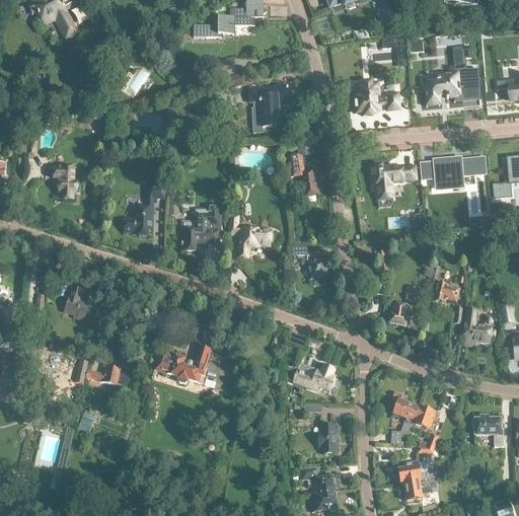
[(65,7),(78,1),(77,0),(32,0),(33,1),(32,2),(30,4),(29,7),(31,9),(32,10),(35,11),(39,9),(40,11),(38,12),(39,14),(41,13),(44,20),(54,14),(66,38),(78,31),(65,7)]
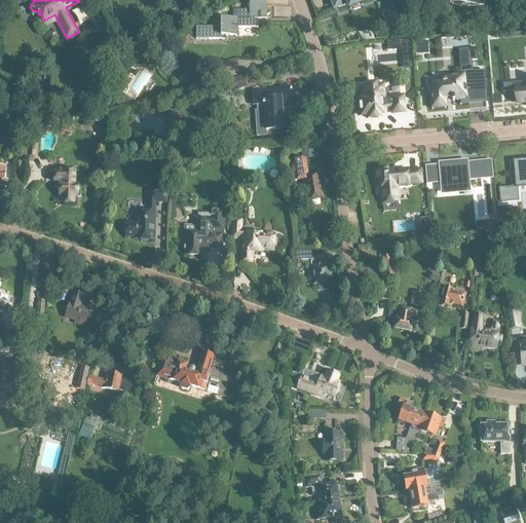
[(182,7),(179,0),(166,0),(173,11),(182,7)]
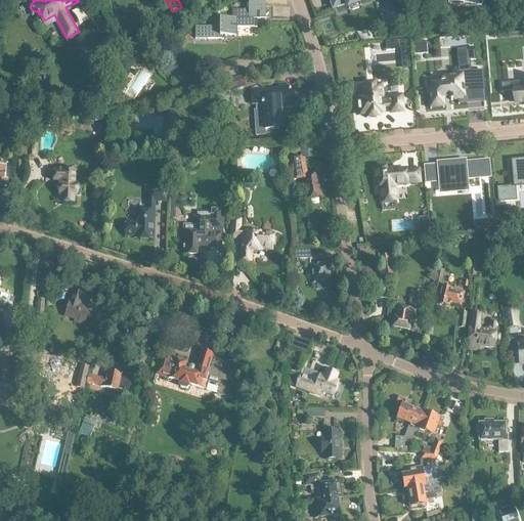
[(225,36),(225,33),(237,33),(237,25),(254,25),(257,25),(257,16),(266,16),(266,13),(269,10),(266,8),(266,0),(249,0),(249,7),(232,7),(232,15),(220,15),(220,24),(195,24),(195,36),(225,36)]
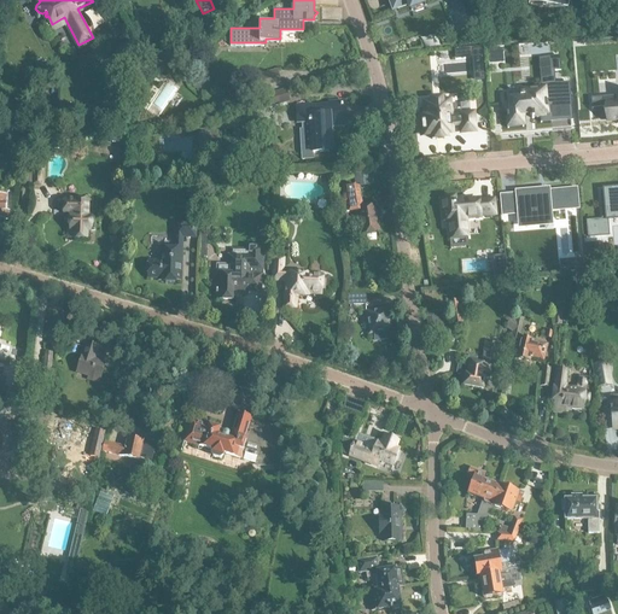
[(234,0),(240,11),(261,0),(234,0)]
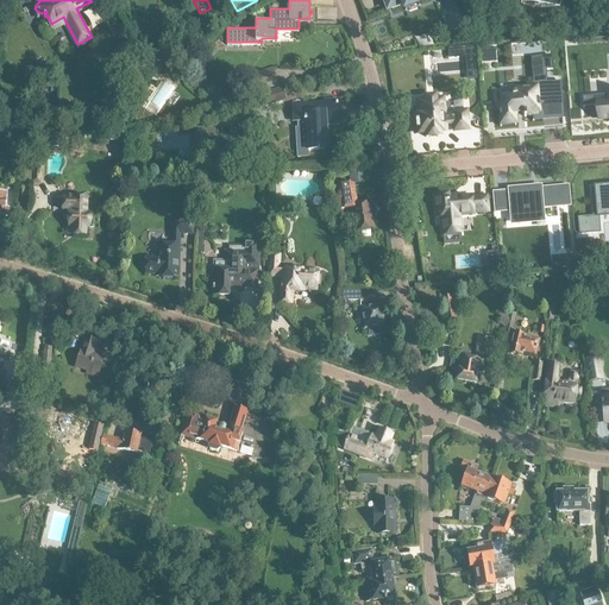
[(475,43),(449,45),(449,55),(466,54),(468,77),(477,76),(475,43)]
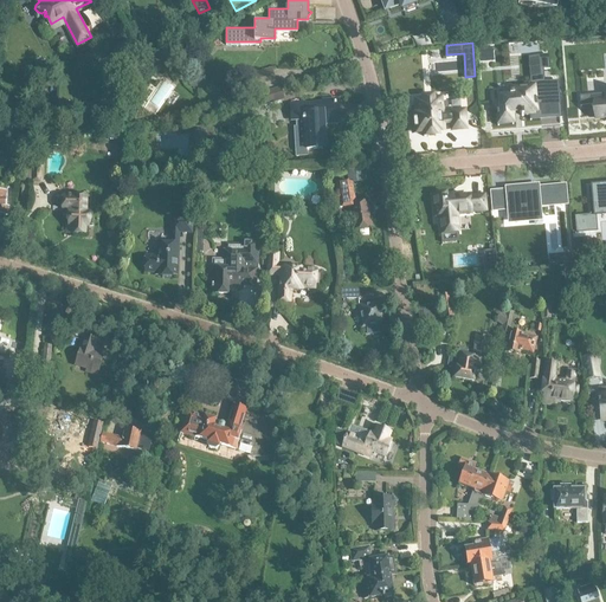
[(276,78),(274,66),(253,72),(256,84),(276,78)]
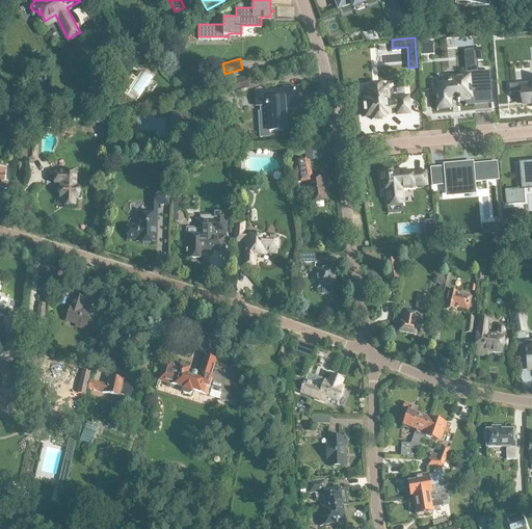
[(489,71),(477,72),(467,73),(467,75),(450,77),(450,81),(439,83),(439,88),(436,88),(437,107),(450,106),(449,100),(451,99),(451,94),(455,94),(456,99),(459,99),(459,100),(466,100),(466,102),(491,100),(489,71)]
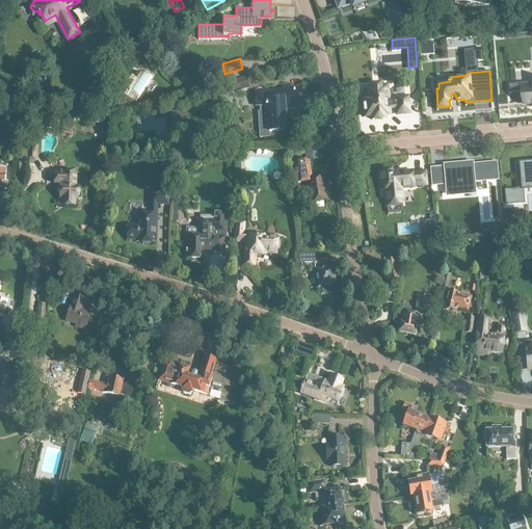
[(249,85),(246,74),(233,78),(236,89),(249,85)]
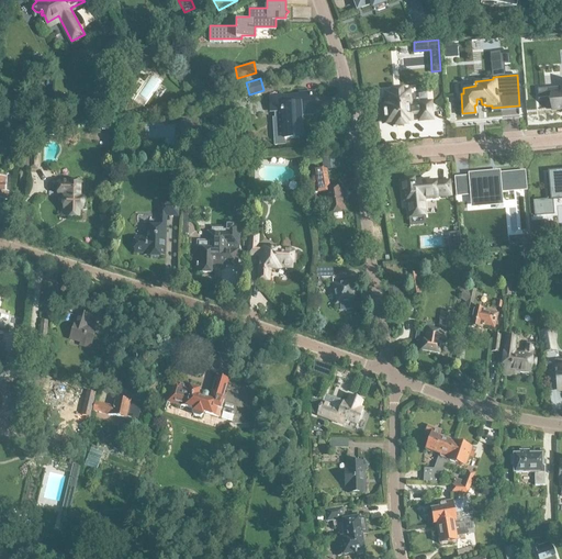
[(561,84),(538,87),(539,97),(551,96),(552,109),(561,107),(561,84)]
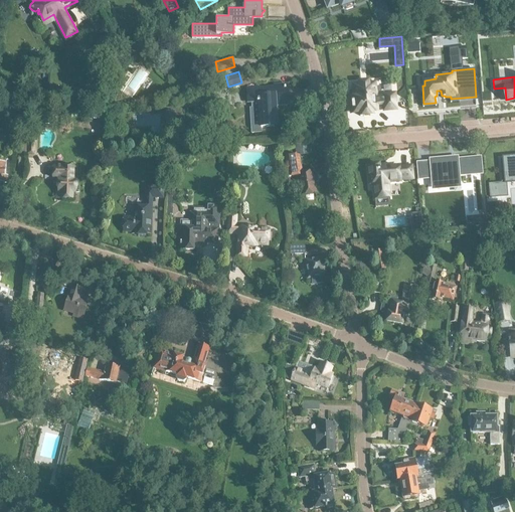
[(376,96),(375,80),(368,81),(368,79),(360,80),(360,81),(353,82),(353,87),(351,88),(352,95),(350,95),(351,100),(349,100),(349,107),(351,106),(351,111),(360,110),(360,114),(373,113),(372,109),(377,109),(376,102),(384,102),(384,108),(396,107),(394,92),(383,93),(383,96),(376,96)]
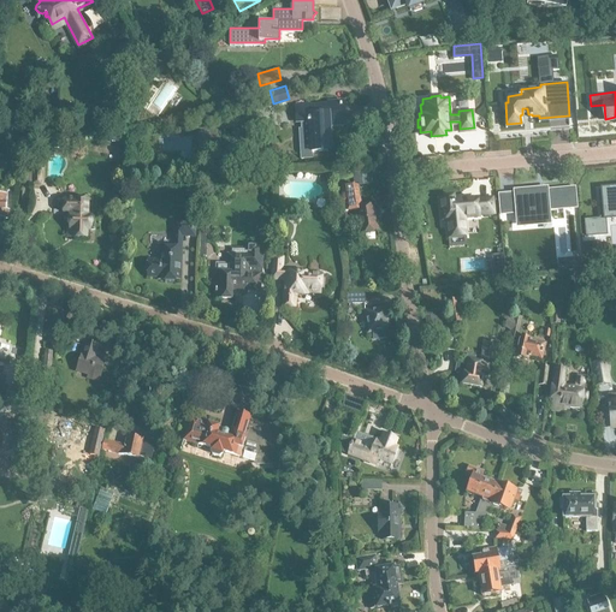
[(301,126),(298,126),(301,156),(312,155),(312,149),(331,148),(330,124),(336,124),(335,118),(345,117),(343,101),(298,105),(300,106),(296,106),(297,120),(301,119),(301,126)]
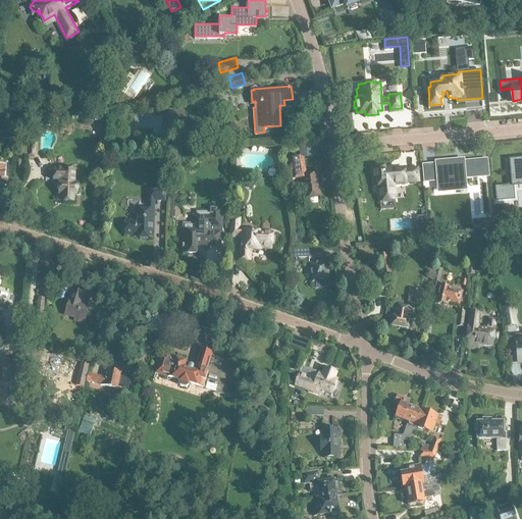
[(167,109),(168,123),(177,123),(176,109),(167,109)]
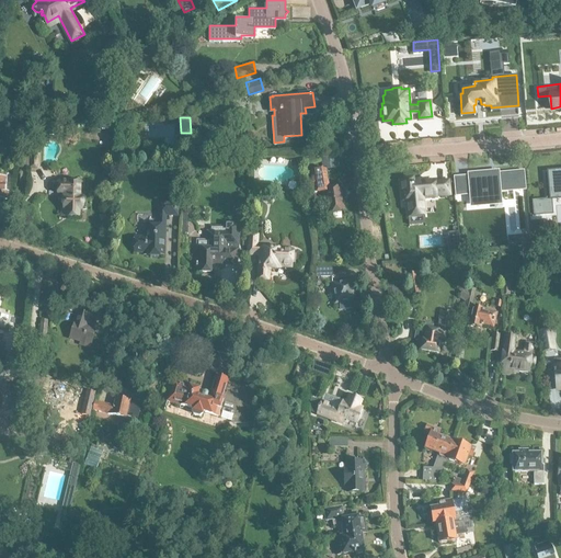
[(338,163),(336,156),(321,157),(322,164),(338,163)]
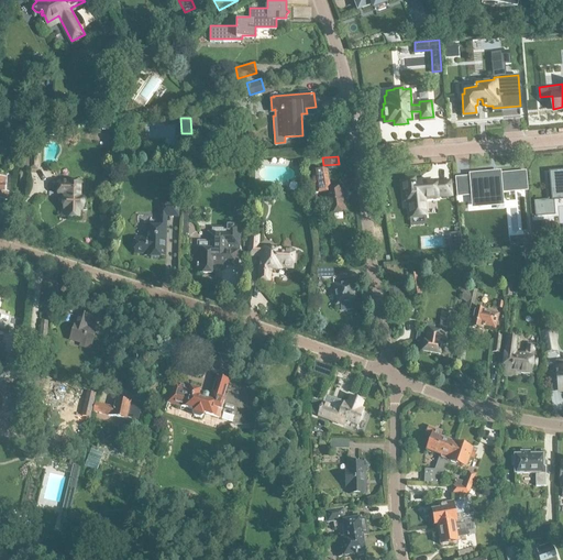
[(240,168),(249,169),(250,162),(241,161),(240,168)]
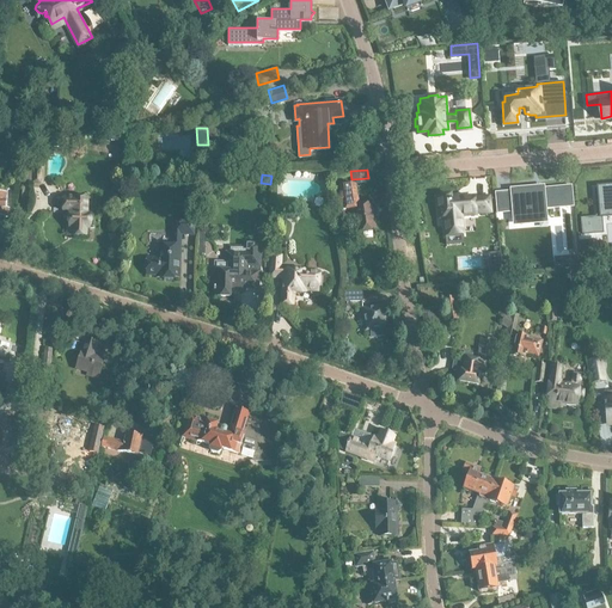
[(375,227),(372,202),(359,204),(355,180),(337,184),(341,207),(355,204),(359,229),(375,227)]
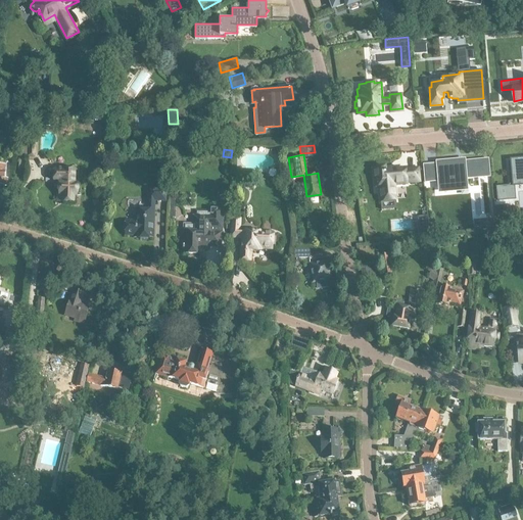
[(437,162),(425,163),(426,178),(434,177),(434,179),(439,179),(439,184),(466,182),(465,176),(489,174),(488,158),(465,159),(465,158),(457,159),(456,158),(436,160),(437,162)]
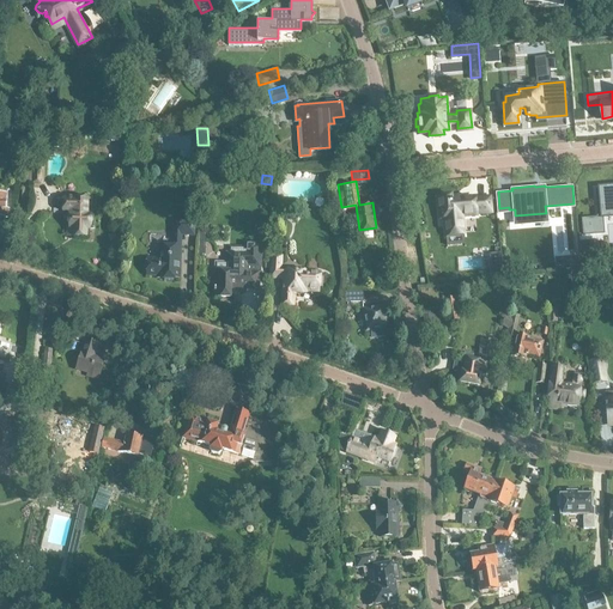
[(612,186),(598,187),(600,212),(612,211),(612,186)]
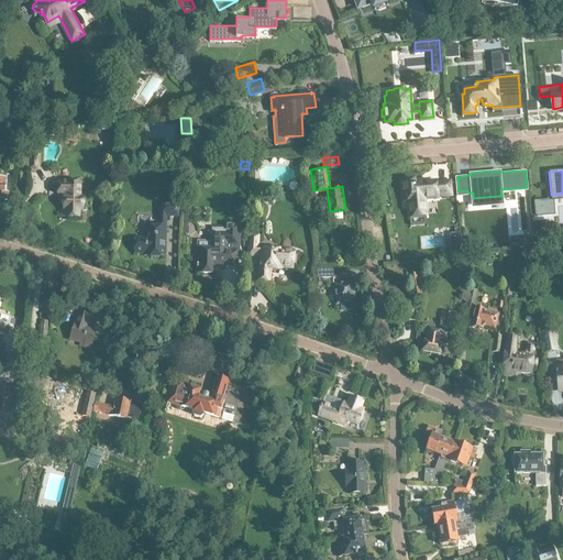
[(452,193),(450,178),(435,179),(435,178),(422,179),(422,180),(415,182),(415,177),(401,178),(404,199),(408,198),(409,215),(427,212),(424,196),(438,195),(438,194),(452,193)]
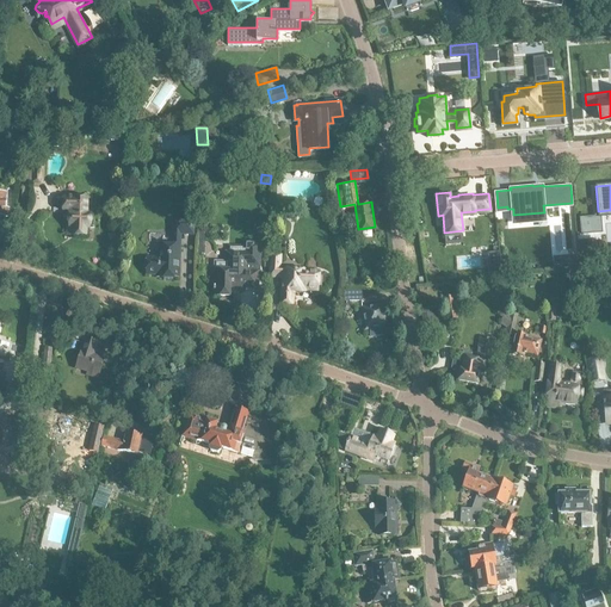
[(90,225),(90,211),(86,211),(87,196),(62,194),(62,208),(71,209),(69,224),(67,224),(67,229),(73,230),(73,233),(86,234),(86,233),(92,233),(92,227),(90,225)]
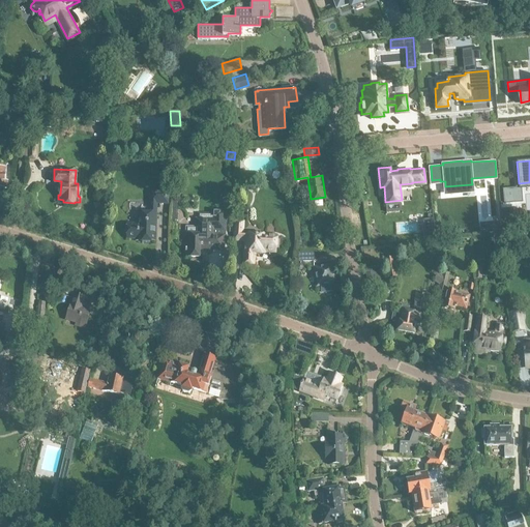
[(519,185),(503,187),(504,202),(523,200),(521,185),(519,185)]
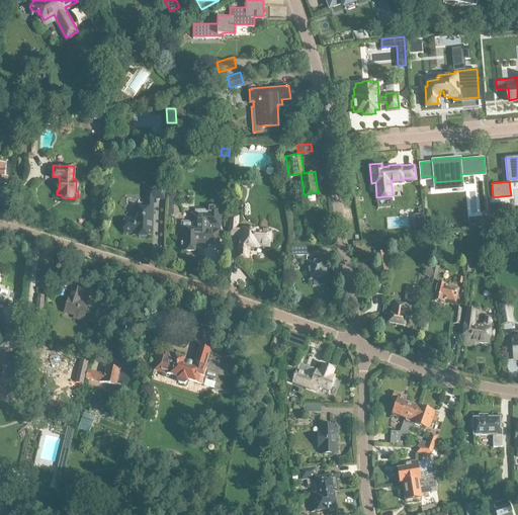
[(134,205),(134,216),(124,216),(123,231),(133,231),(133,233),(139,233),(139,235),(147,235),(147,233),(152,233),(153,197),(165,197),(166,184),(147,184),(146,205),(138,205),(134,205)]
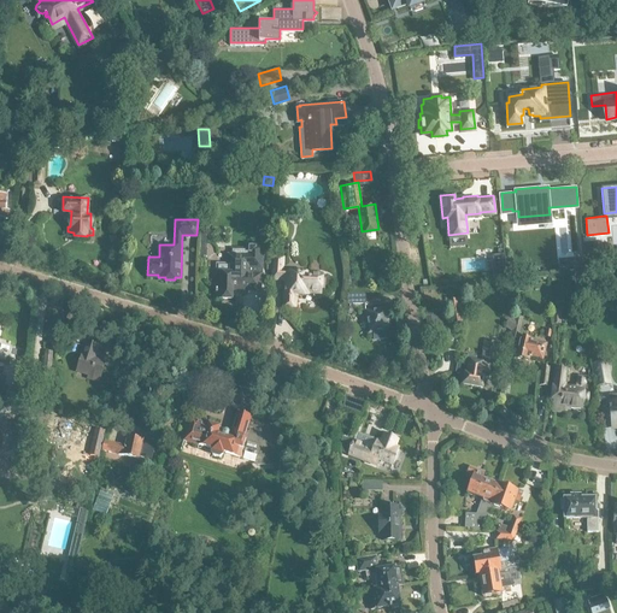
[(216,270),(217,270),(216,296),(231,296),(231,287),(260,288),(260,272),(262,272),(263,242),(247,241),(247,246),(230,246),(230,251),(227,251),(227,260),(216,260),(216,270)]
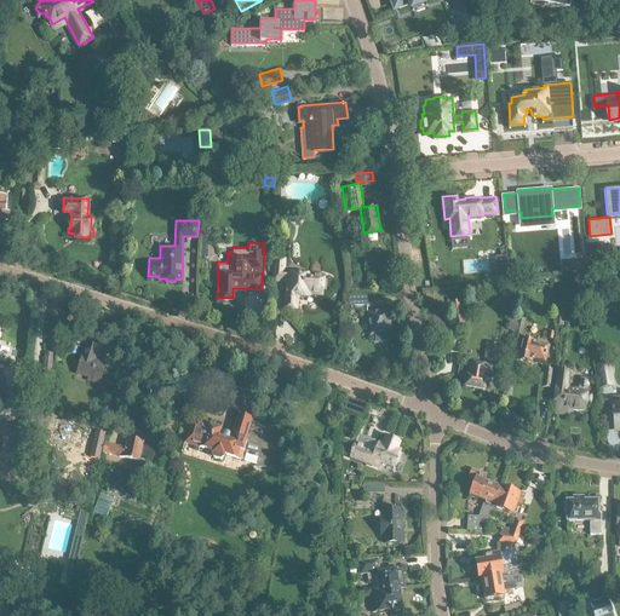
[(279,254),(275,254),(273,278),(287,280),(285,308),(297,308),(298,293),(310,294),(310,291),(323,292),(323,289),(328,289),(332,288),(333,286),(334,283),(334,281),(332,277),(328,276),(323,276),(325,274),(286,271),(286,255),(285,255),(286,253),(279,253),(279,254)]
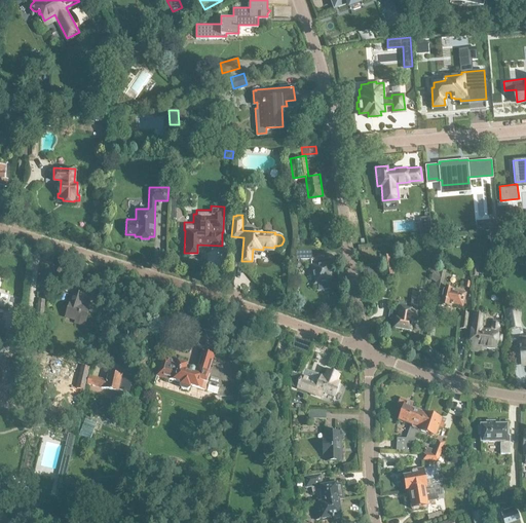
[(429,215),(419,216),(421,233),(431,232),(429,215)]
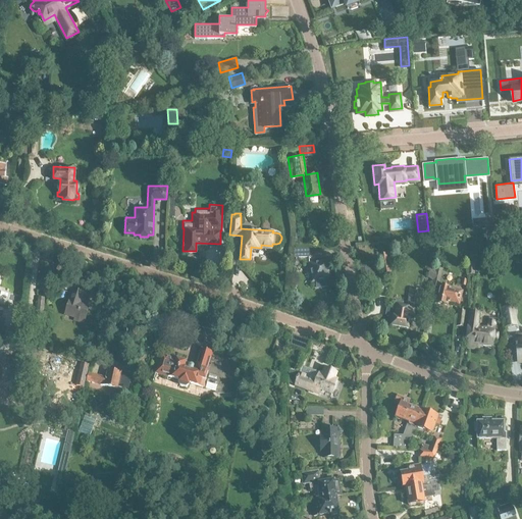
[(489,216),(473,218),(473,225),(490,223),(489,216)]
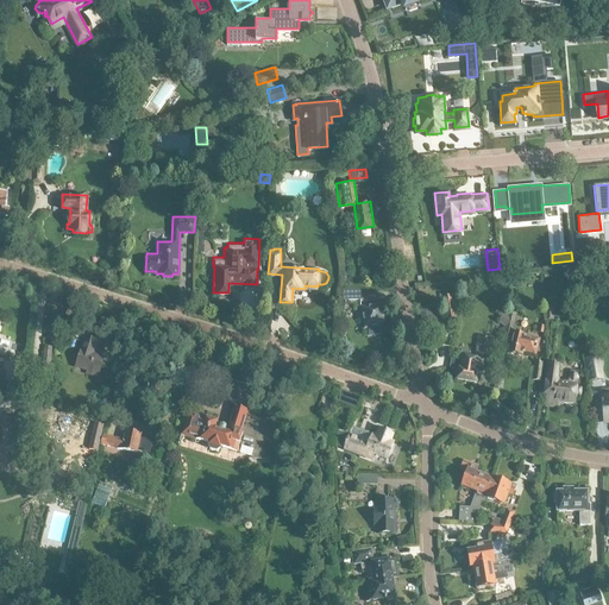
[(362,288),(344,288),(344,297),(360,297),(362,288)]
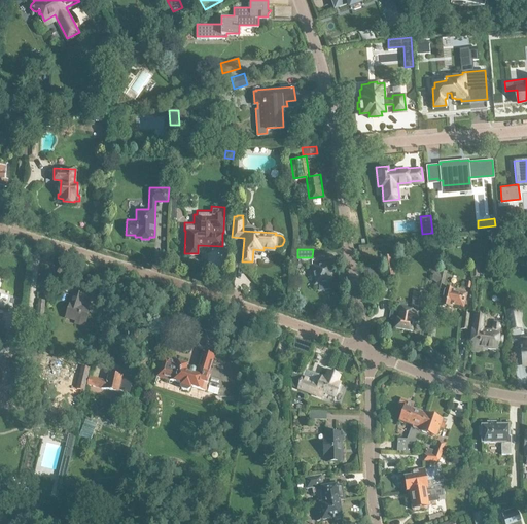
[(392,260),(392,256),(384,257),(385,262),(384,263),(386,275),(395,273),(393,260),(392,260)]
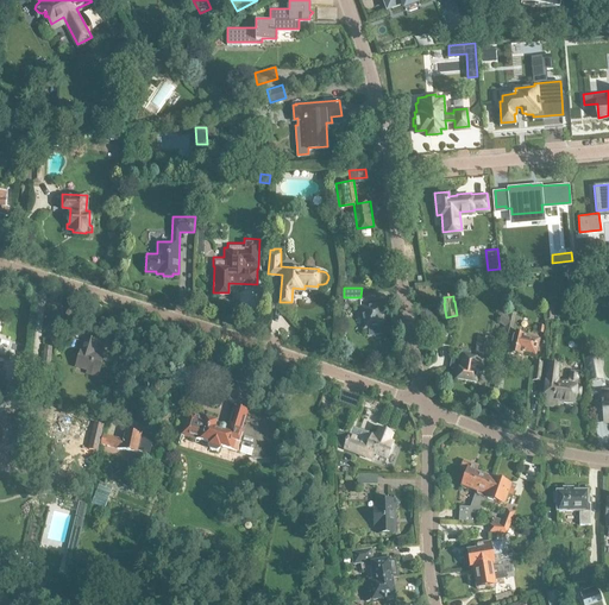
[(382,301),(360,304),(364,326),(368,326),(369,333),(385,331),(384,322),(385,322),(382,301)]
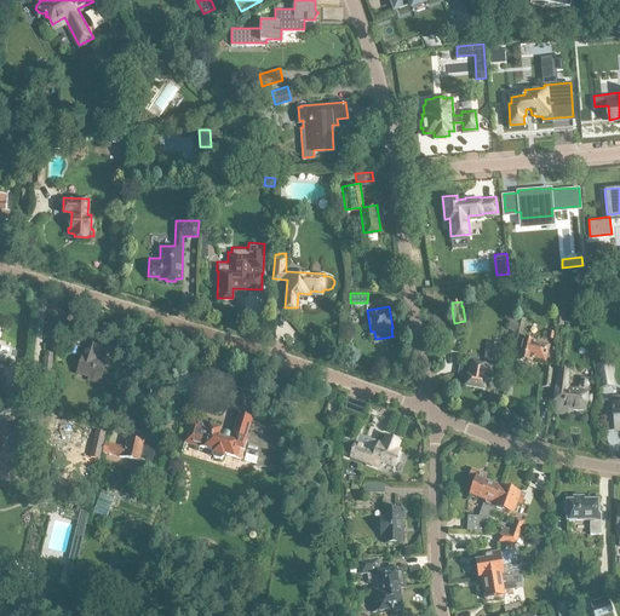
[(438,324),(436,310),(429,311),(431,326),(438,324)]
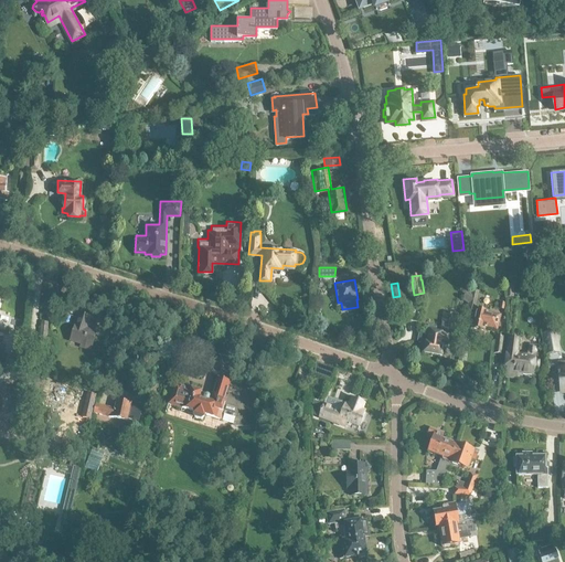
[(469,301),(469,304),(476,305),(479,289),(472,288),(471,292),(469,301)]
